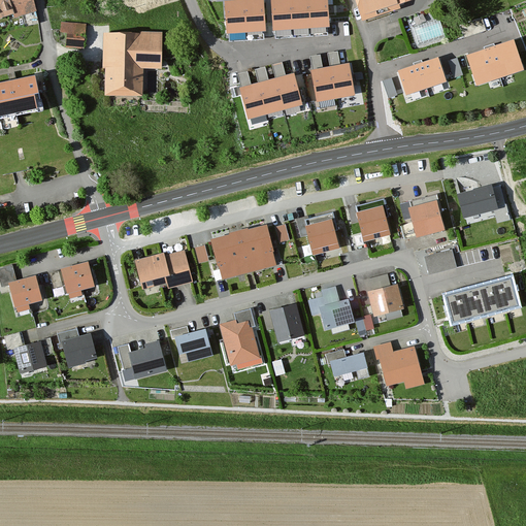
[(37,12),(33,0),(0,0),(0,19),(14,15),(17,19),(37,12)]
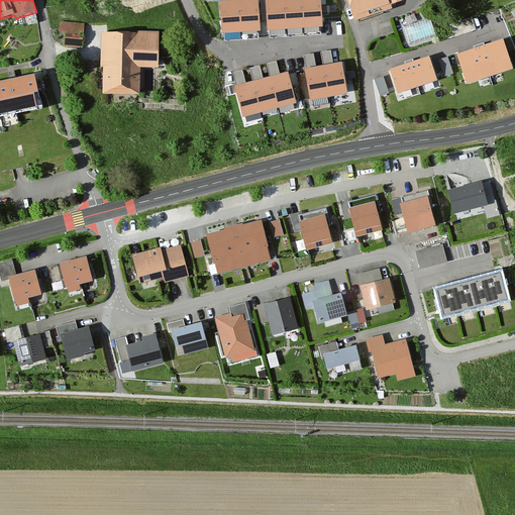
[(265,0),(267,30),(319,27),(317,0),(265,0)]
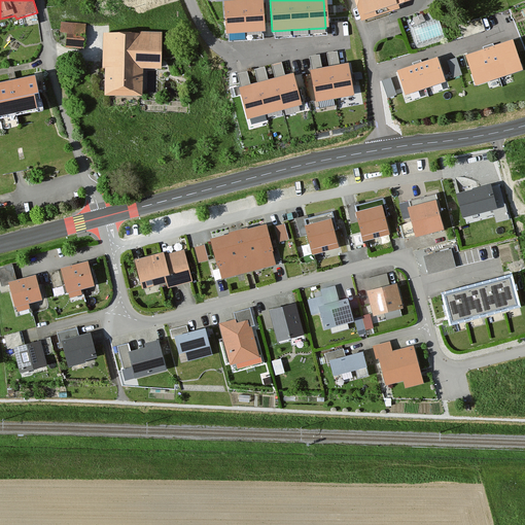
[(356,0),(363,23),(404,10),(401,5),(418,0),(356,0)]
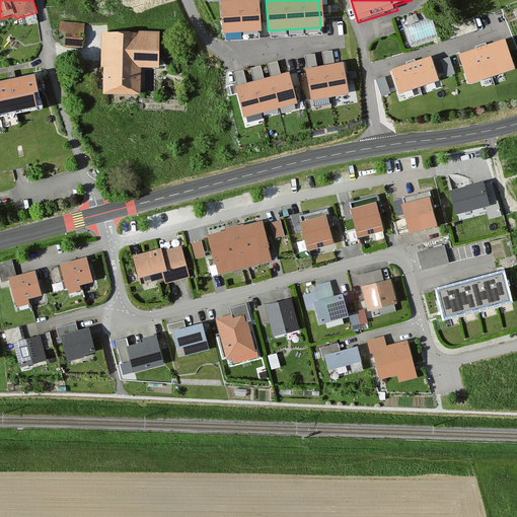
[(255,1),(220,3),(222,33),(257,31),(255,1)]
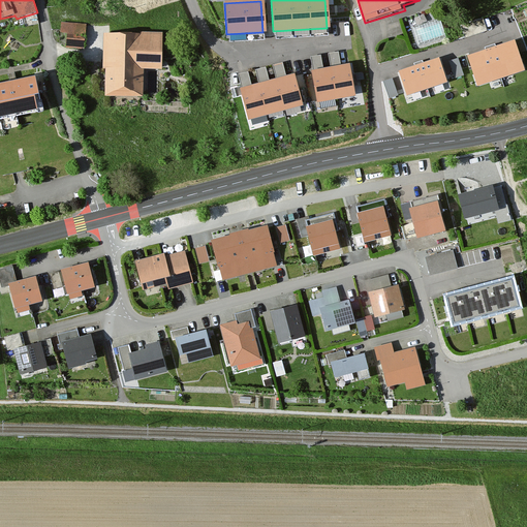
[(445,36),(439,19),(411,28),(416,44),(445,36)]
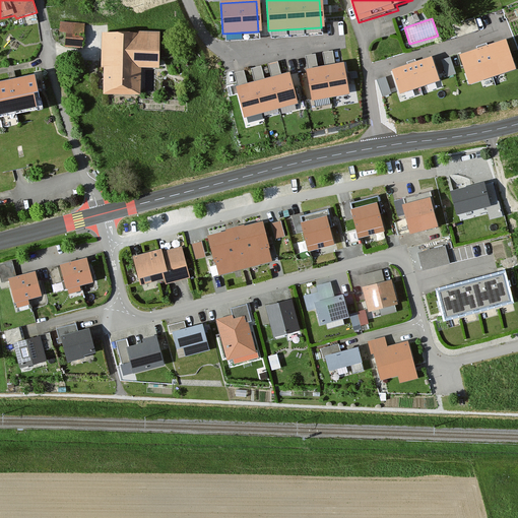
[(81,47),(82,21),(59,20),(59,30),(65,31),(64,47),(81,47)]
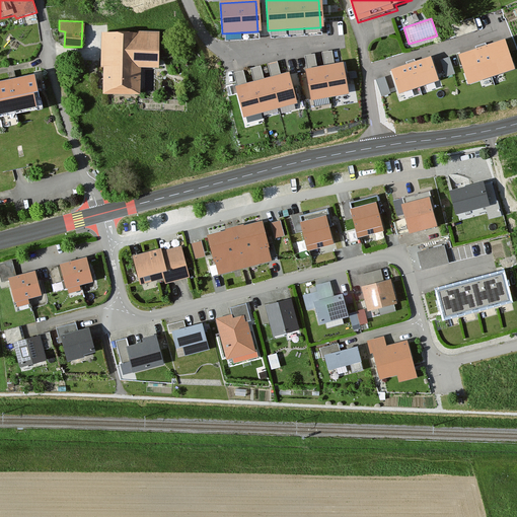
[(155,32),(100,30),(99,63),(103,63),(102,89),(136,90),(137,63),(154,64),(155,32)]
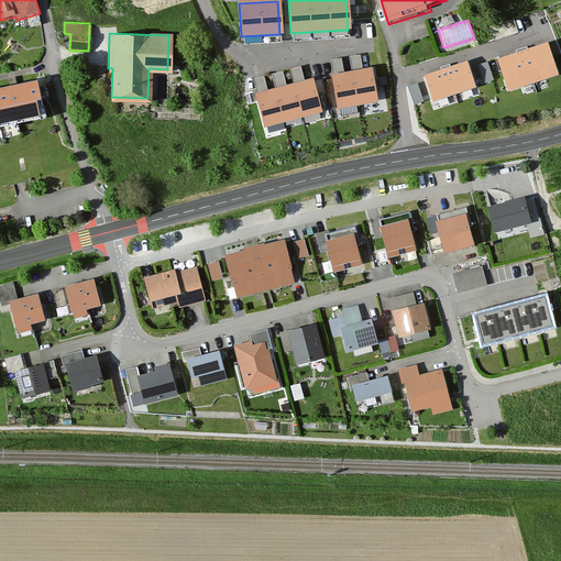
[(546,40),(495,57),(506,89),(557,73),(546,40)]
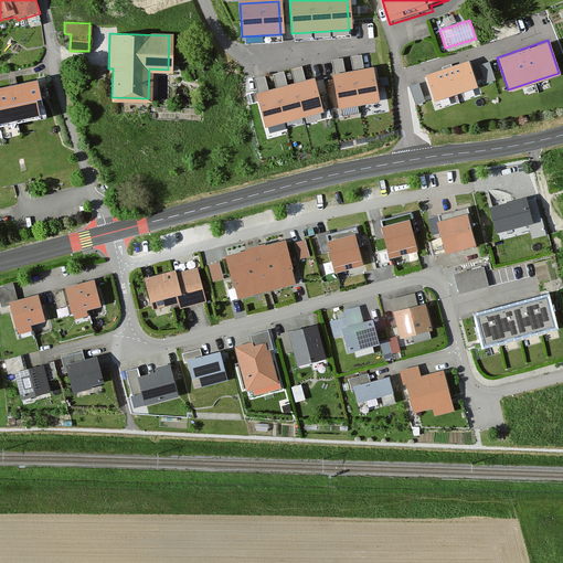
[(489,61),(480,63),(484,81),(494,78),(489,61)]
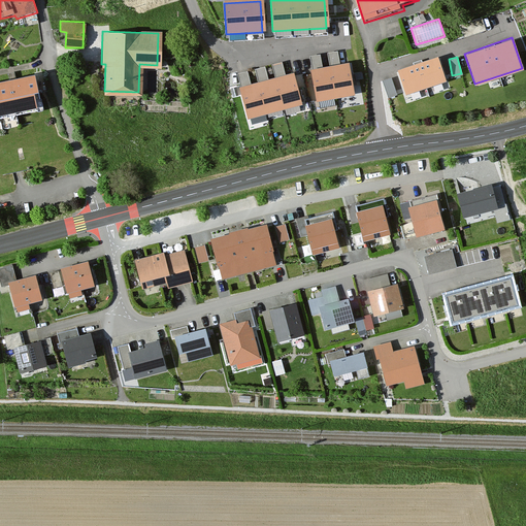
[(444,81),(435,60),(397,72),(404,95),(444,81)]
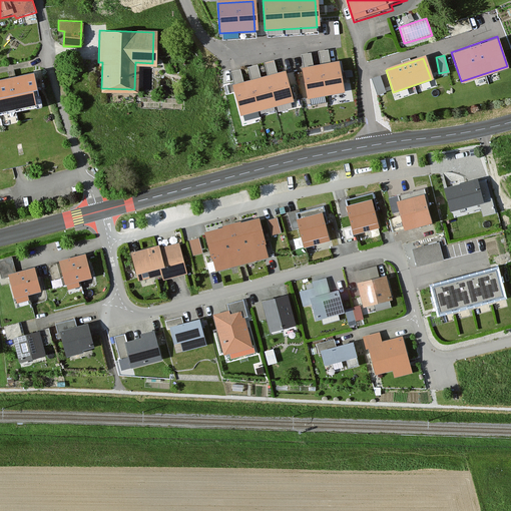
[(336,64),(302,70),(308,98),(341,91),(336,64)]
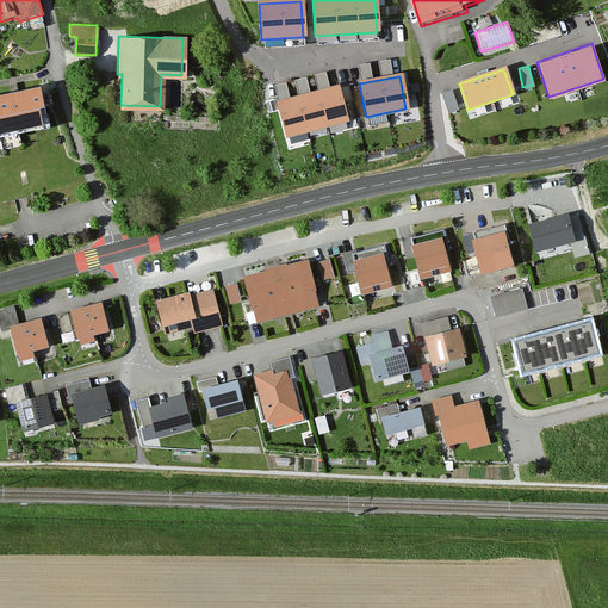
[(44,107),(41,87),(0,94),(0,132),(44,124),(41,109),(44,107)]
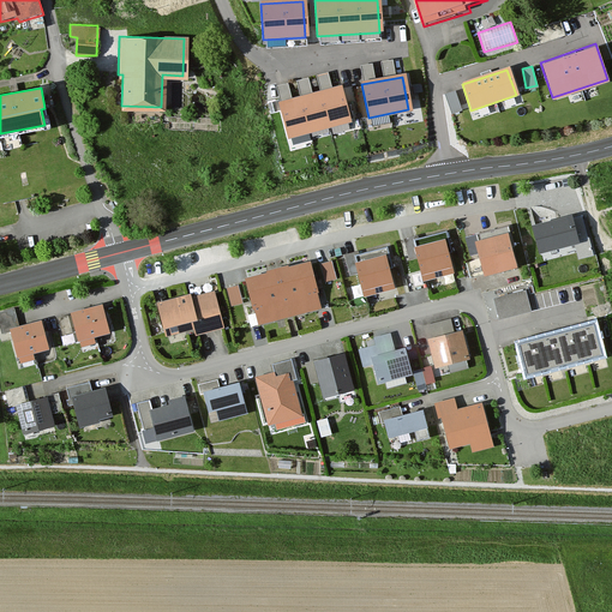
[(346,121),(337,89),(280,105),(288,137),(346,121)]
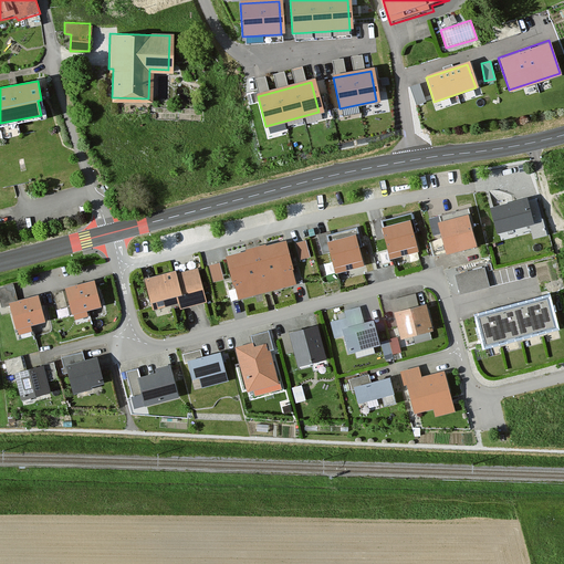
[(415,102),(424,100),(420,83),(410,84),(415,102)]
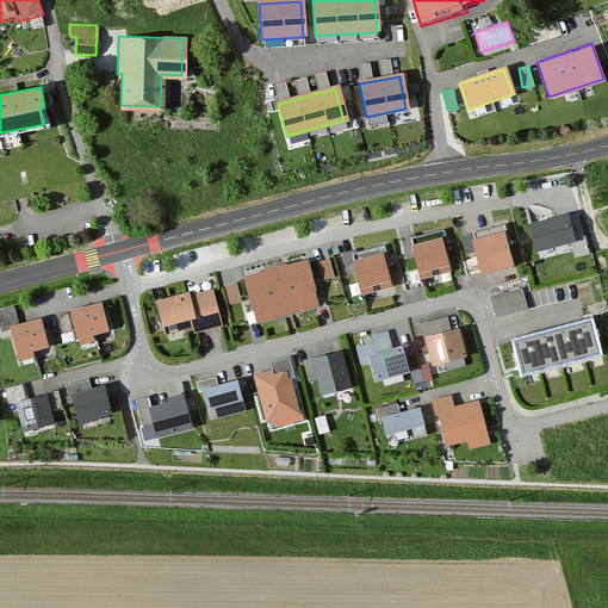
[(571,242),(565,218),(529,228),(535,252),(571,242)]
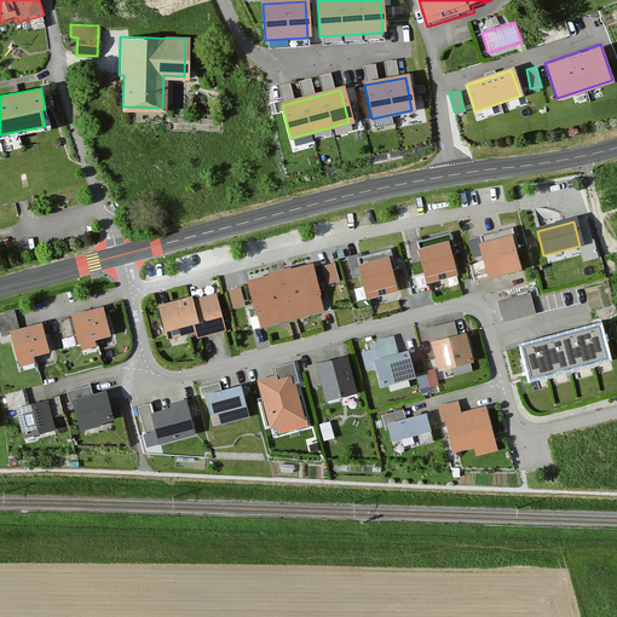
[(515,237),(485,246),(492,278),(523,271),(515,237)]
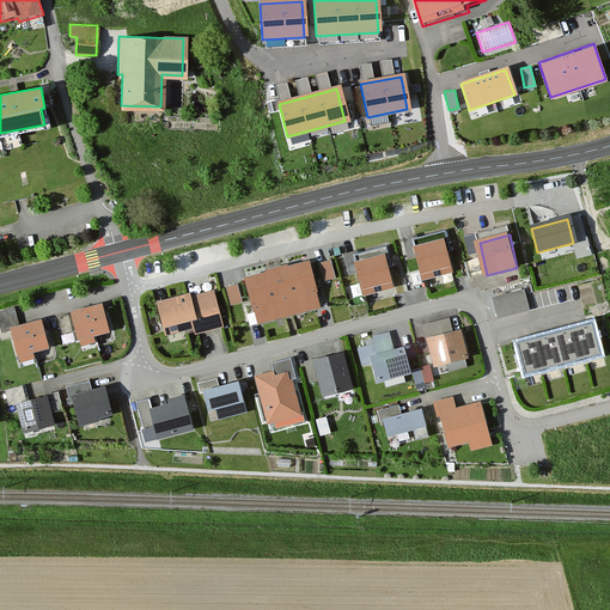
[(447,239),(418,246),(426,280),(456,273),(447,239)]
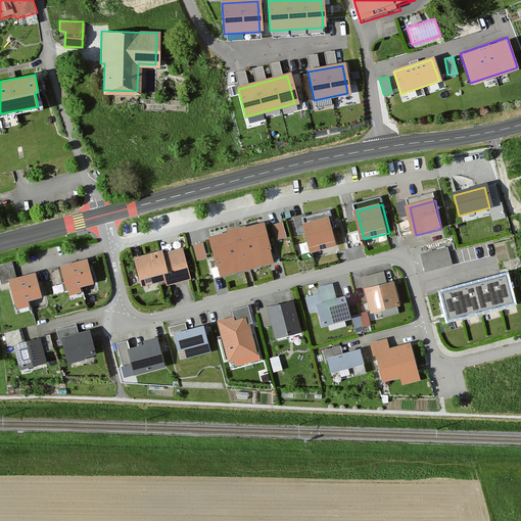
[(330,217),(304,223),(312,251),(337,245),(330,217)]
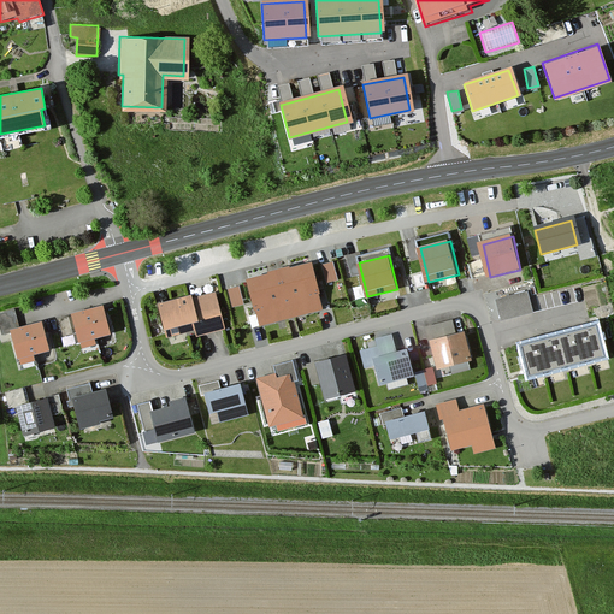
[(320,260),(323,279),(336,277),(332,258),(320,260)]
